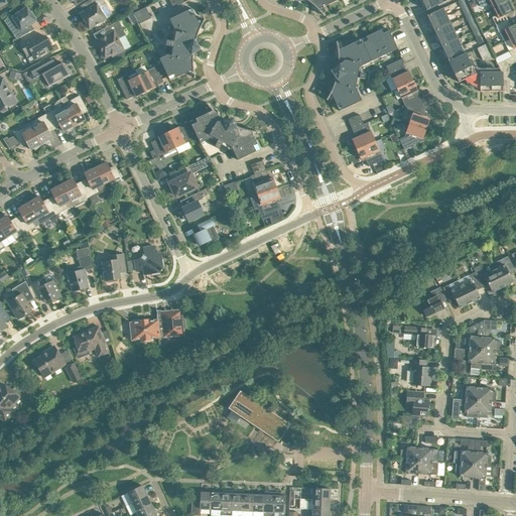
[(84,12),(80,14),(82,17),(90,29),(98,24),(113,15),(104,0),(89,0),(81,6),(84,12)]
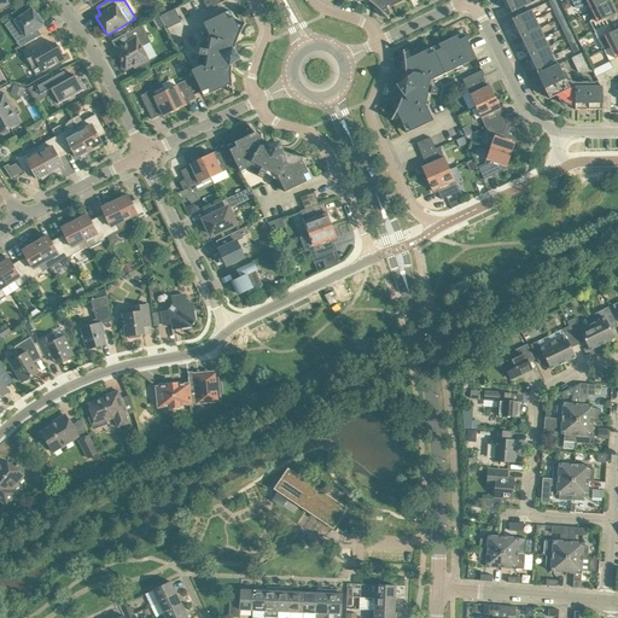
[(367,0),(371,1),(373,4),(377,7),(379,10),(383,12),(385,16),(388,19),(389,18),(383,11),(403,1),(402,0),(367,0)]
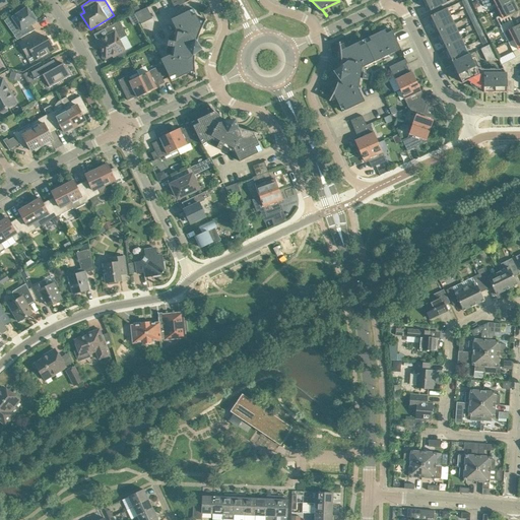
[(431,10),(440,6),(447,3),(445,0),(430,0),(424,3),(424,4),(425,8),(429,7),(431,11),(431,10)]
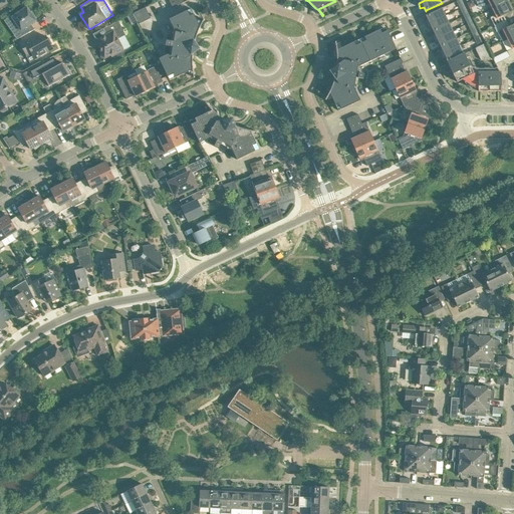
[(492,9),(509,1),(508,0),(475,0),(479,7),(490,4),(492,9)]
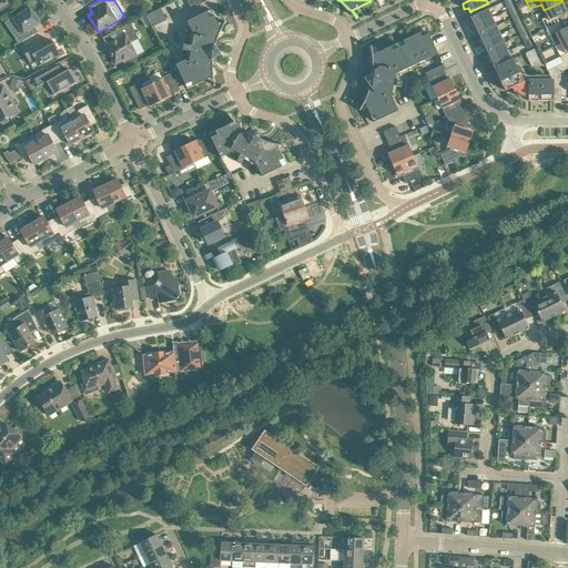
[(547,30),(559,23),(557,17),(567,12),(567,11),(563,1),(544,10),(547,16),(541,20),(547,30)]
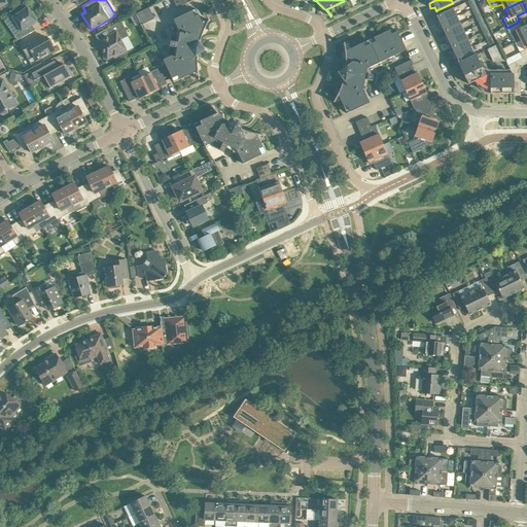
[(21,39),(28,34),(37,30),(33,24),(37,21),(28,7),(19,13),(18,12),(11,16),(18,25),(13,28),(19,36),(21,39)]
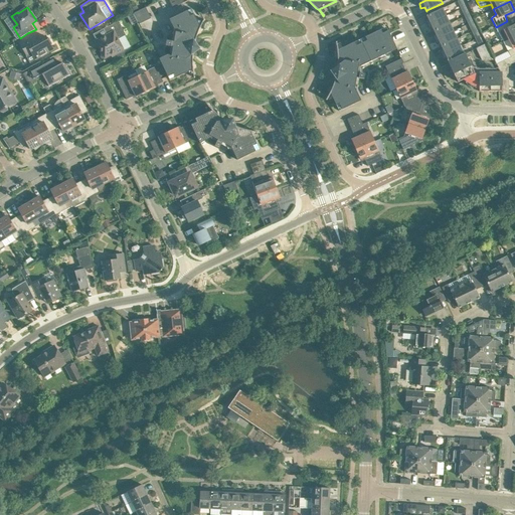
[(140,10),(146,21),(151,18),(146,7),(140,10)]
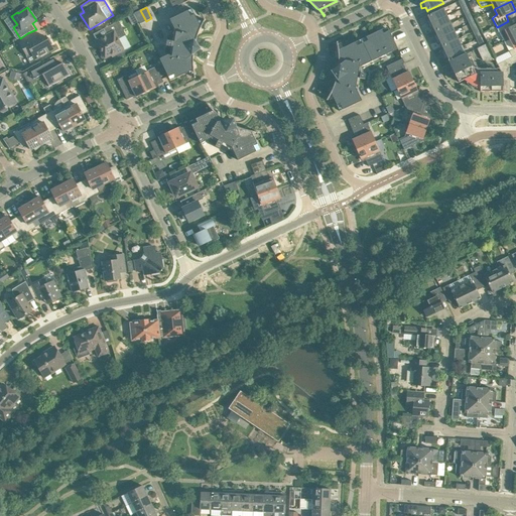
[(428,24),(447,16),(443,8),(427,15),(429,19),(426,21),(428,24)]
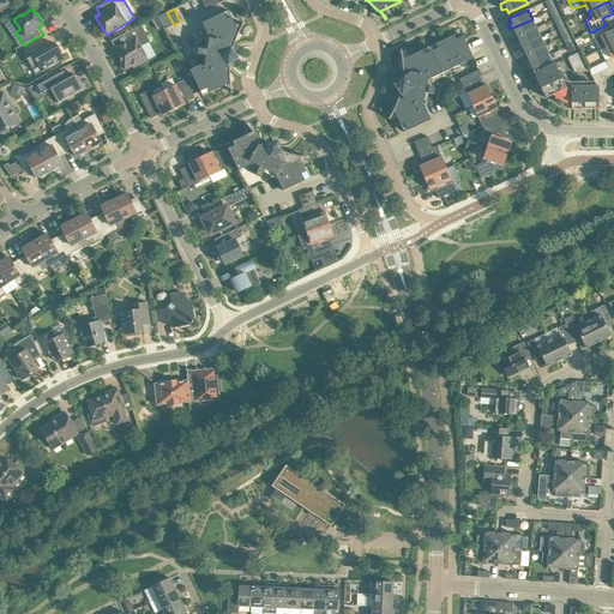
[(242,28),(245,24),(244,23),(239,31),(229,11),(203,23),(210,38),(209,50),(202,48),(199,48),(198,54),(208,56),(206,62),(190,70),(196,82),(200,92),(208,89),(209,92),(229,83),(232,92),(233,92),(232,89),(230,85),(230,80),(230,76),(230,71),(230,67),(230,64),(230,59),(228,59),(228,54),(232,54),(233,50),(234,47),(235,42),(236,38),(239,35),(240,31),(242,28)]
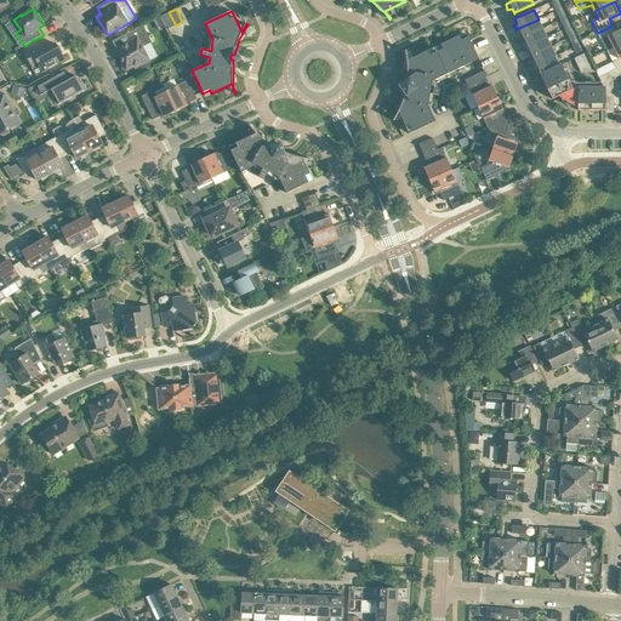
[(169,12),(161,16),(169,29),(176,26),(169,12)]
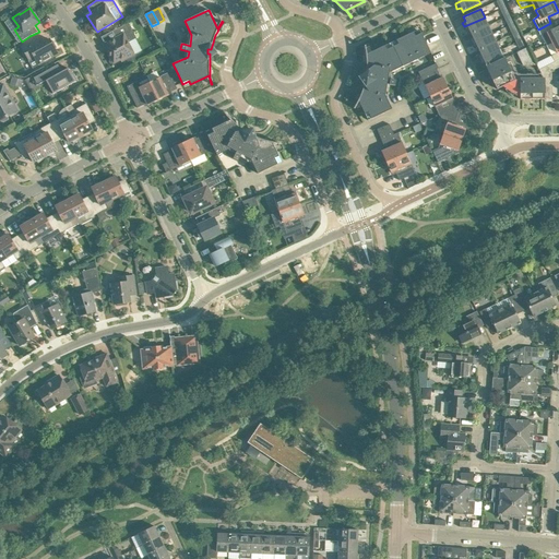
[(471,34),(488,25),(485,18),(464,26),(465,31),(470,30),(471,34)]
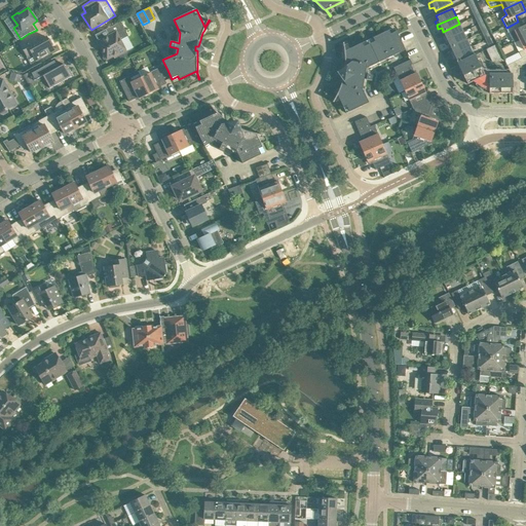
[(114,58),(123,52),(126,51),(120,40),(128,36),(121,22),(106,30),(109,36),(99,42),(107,59),(113,55),(114,58)]
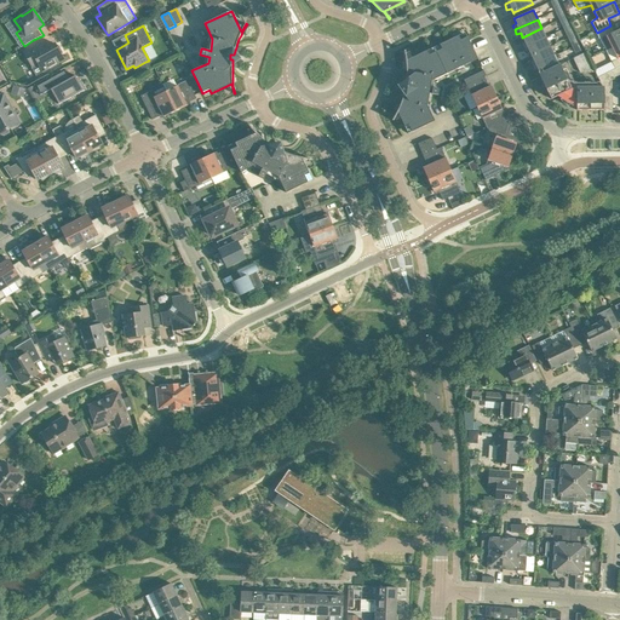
[(612,47),(619,42),(619,28),(614,32),(610,26),(597,33),(606,50),(612,47)]
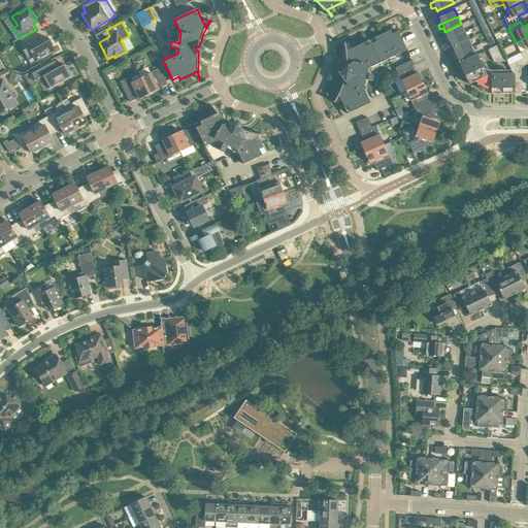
[(446,41),(465,32),(461,24),(444,32),(447,35),(443,37),(446,41)]
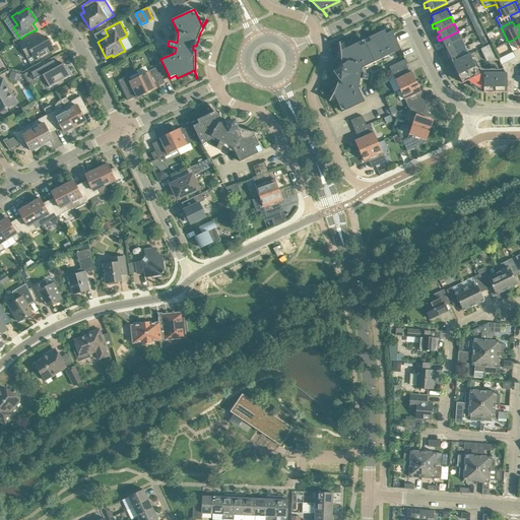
[(362,68),(401,49),(392,30),(386,34),(385,29),(369,38),(371,42),(361,46),(359,42),(341,51),(340,42),(339,43),(340,46),(340,50),(341,54),(341,56),(341,59),(341,63),(341,67),(340,71),(341,71),(341,70),(343,71),(342,75),(340,75),(340,74),(339,77),(338,81),(337,84),(336,88),(334,91),(333,94),(331,98),(329,101),(330,102),(334,94),(342,112),(365,102),(358,87),(360,78),(368,80),(369,75),(361,73),(362,68)]
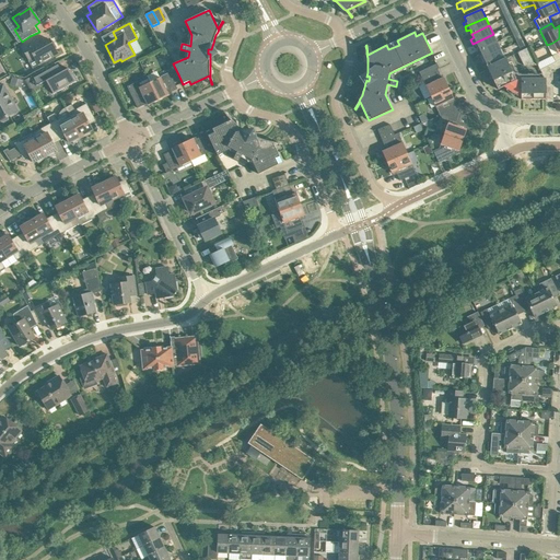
[(480,50),(497,42),(493,34),(473,44),(474,47),(478,47),(480,50)]
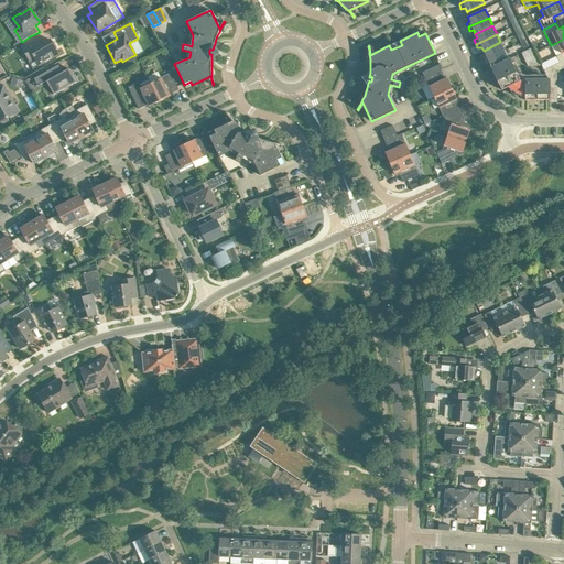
[(560,63),(563,60),(563,39),(556,43),(551,45),(556,56),(560,63)]
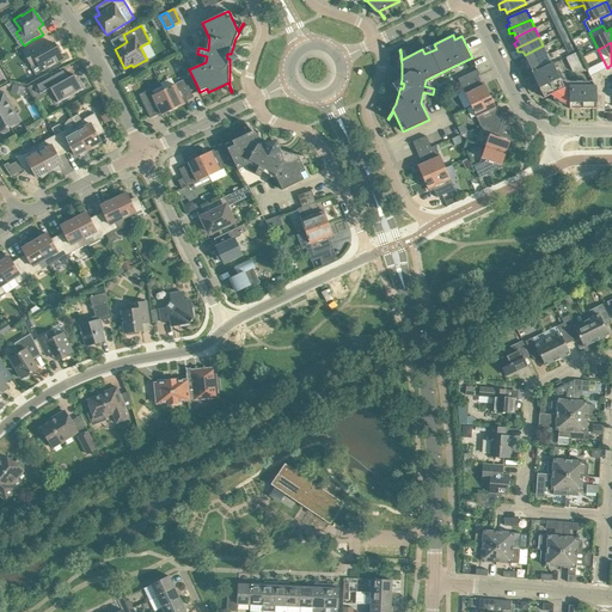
[(56,65),(55,63),(63,59),(55,43),(42,50),(38,43),(24,51),(36,74),(49,67),(50,69),(56,65)]
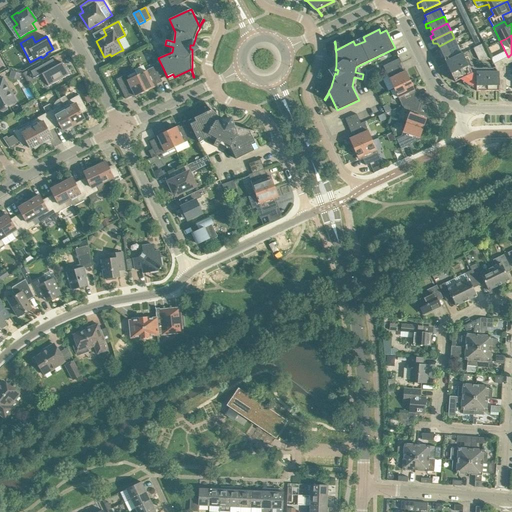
[(440,55),(458,46),(454,38),(439,46),(440,49),(437,52),(440,55)]
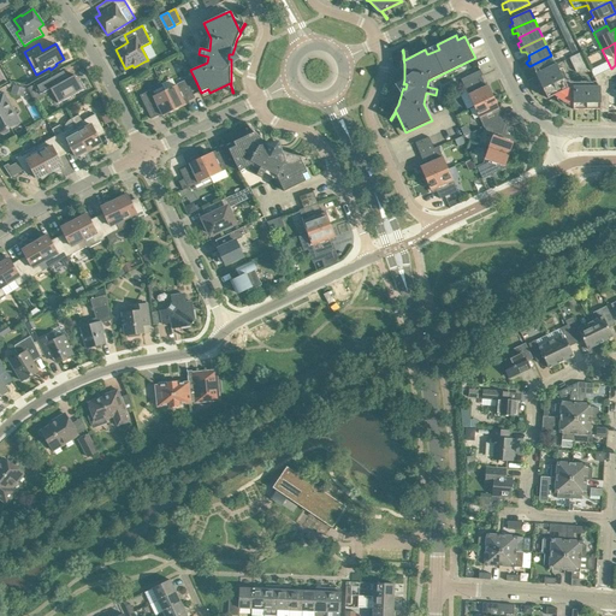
[(590,57),(594,66),(606,61),(602,51),(590,57)]
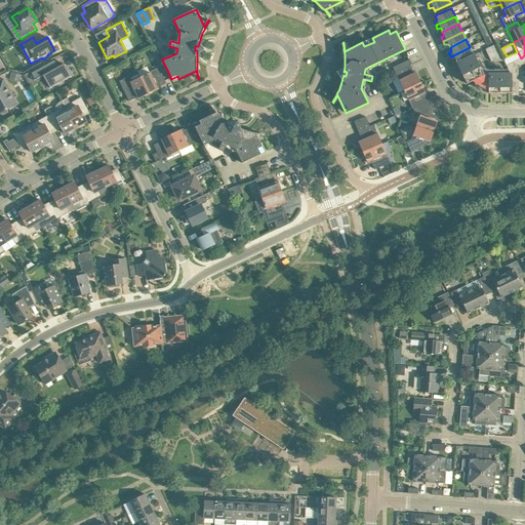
[(496,44),(485,49),(491,62),(503,62),(505,62),(496,44)]
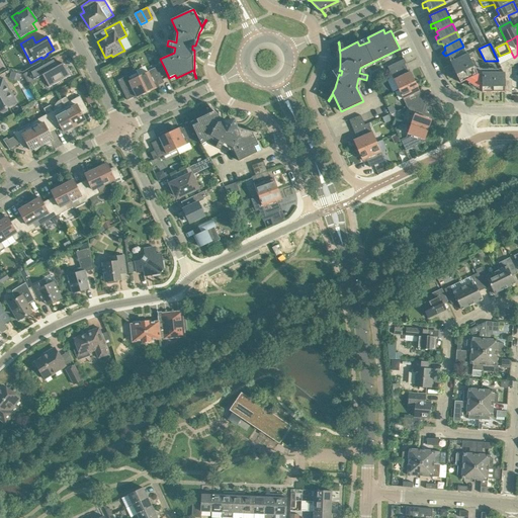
[(451,62),(467,54),(463,47),(445,56),(446,60),(449,58),(451,62)]
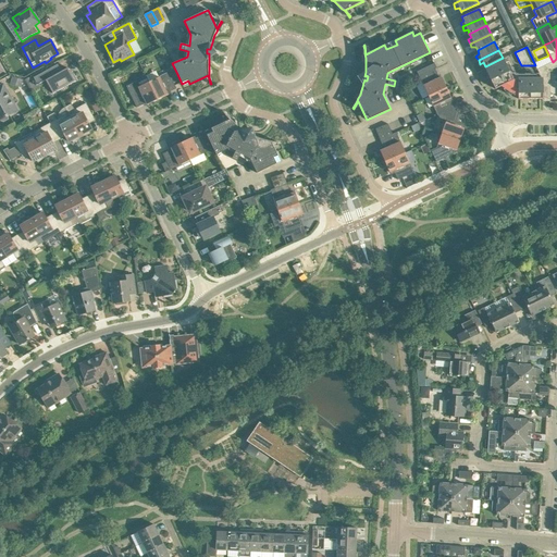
[(495,89),(499,87),(514,81),(503,58),(485,66),(484,66),(495,89)]
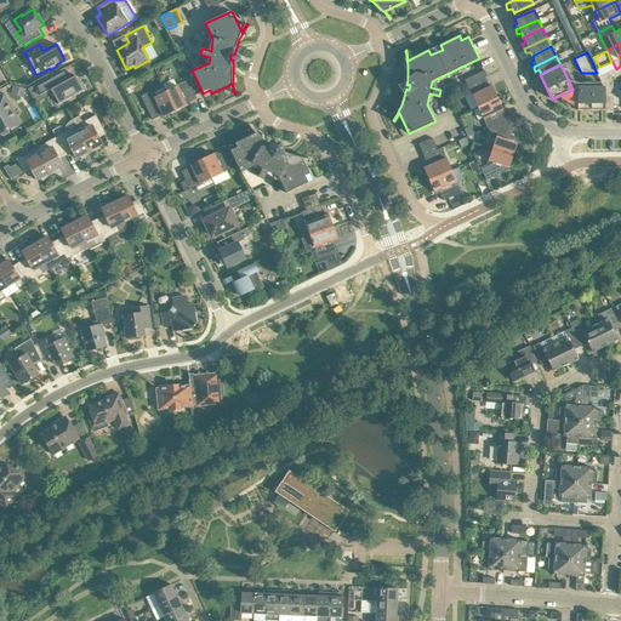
[(615,78),(620,75),(620,66),(616,69),(611,72),(608,73),(613,77),(615,78)]
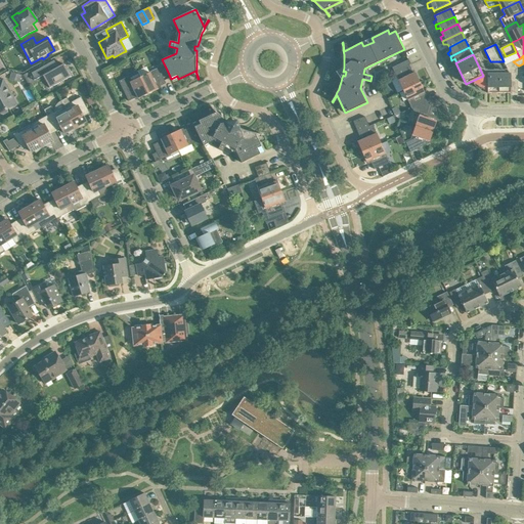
[(50,88),(62,81),(71,76),(63,63),(59,67),(54,58),(55,58),(54,57),(46,62),(29,72),(30,72),(34,81),(43,76),(50,87),(49,87),(50,88)]
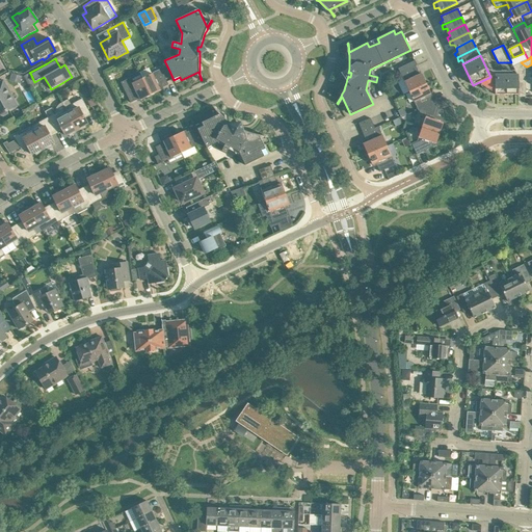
[(400,73),(416,65),(417,64),(415,60),(405,64),(398,69),(400,73)]
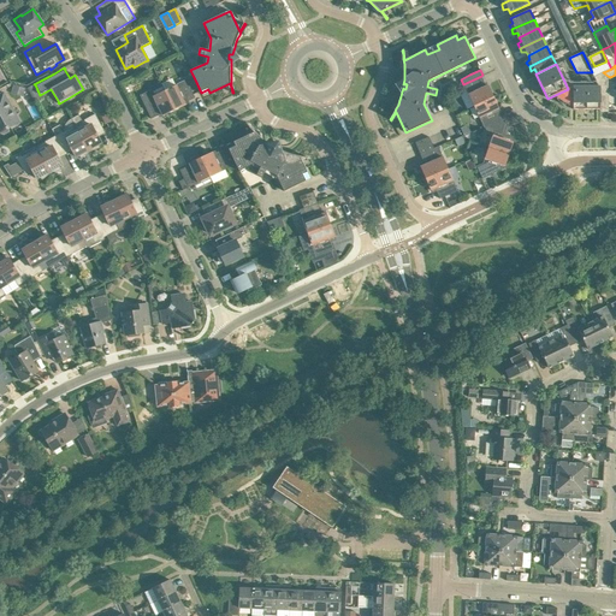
[(608,95),(608,76),(603,72),(594,76),(599,87),(600,87),(600,95),(608,95)]
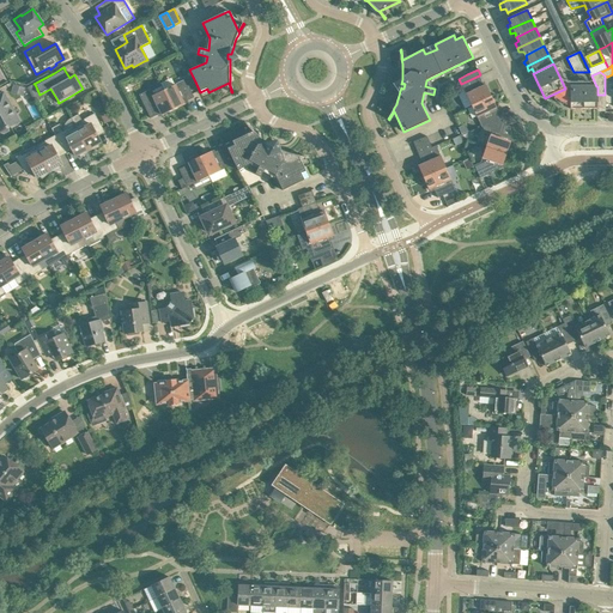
[(472,105),(491,96),(485,85),(483,86),(481,84),(483,83),(479,76),(461,84),(472,105)]
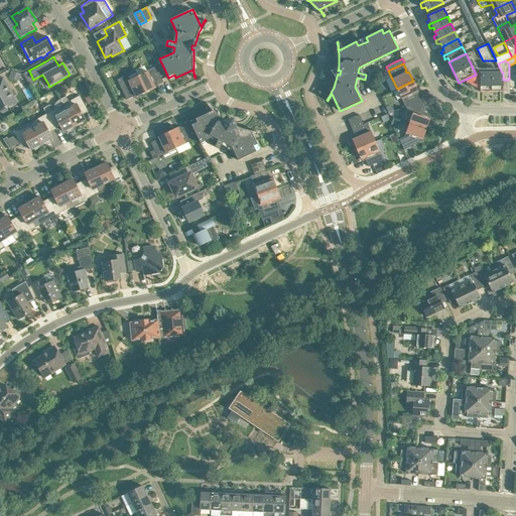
[(163,82),(160,76),(164,75),(160,66),(138,77),(146,93),(155,88),(154,85),(157,84),(157,85),(163,82)]
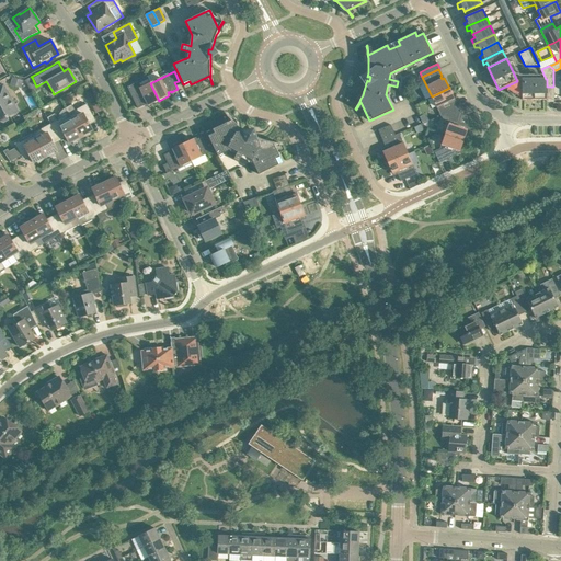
[(21,89),(23,81),(12,78),(10,86),(21,89)]
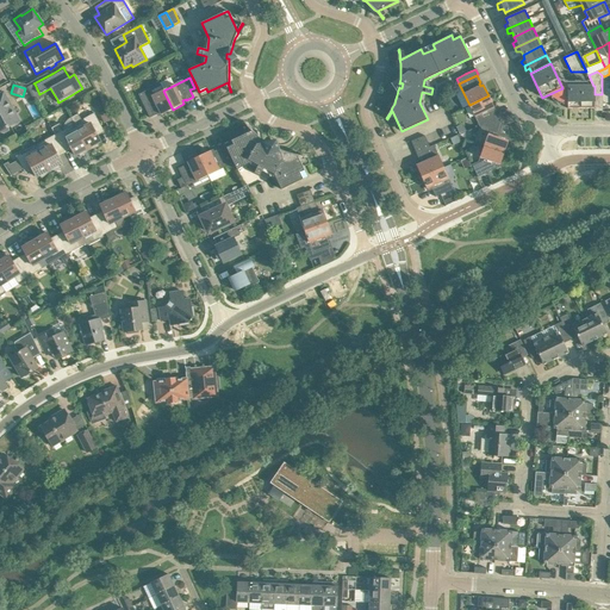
[(595,109),(595,94),(595,86),(593,86),(567,86),(567,97),(567,109),(595,109)]
